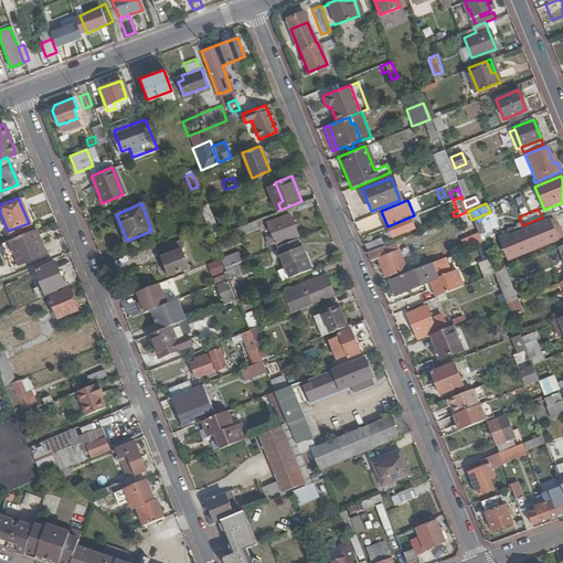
[(463,224),(471,220),(468,211),(458,215),(463,224)]
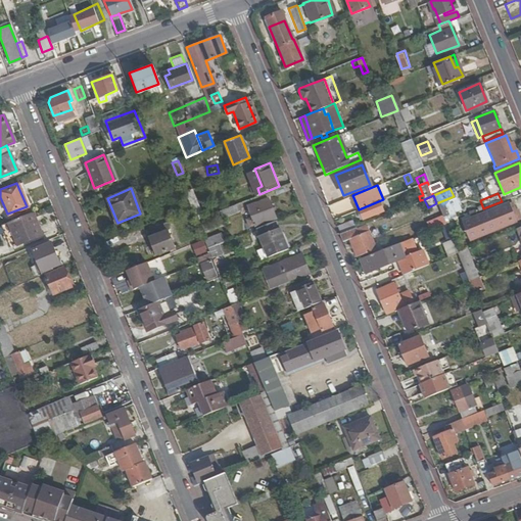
[(390,196),(383,199),(359,209),(363,220),(390,208),(389,205),(392,201),(390,196)]
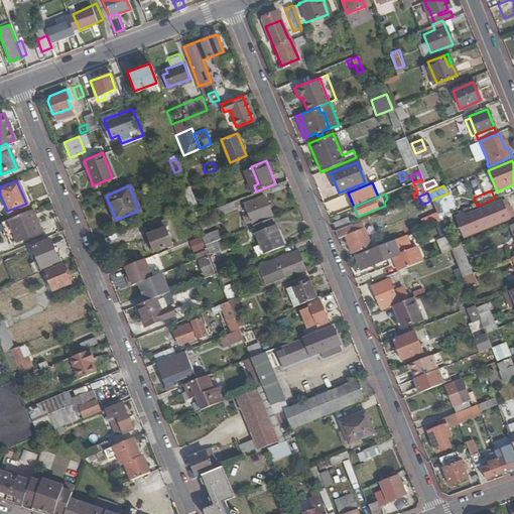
[(252,224),(272,215),(265,197),(244,205),(252,224)]
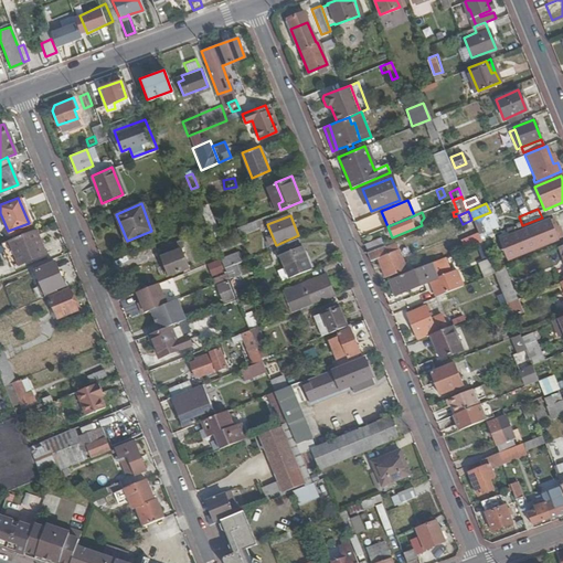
[(549,219),(498,240),(506,261),(558,238),(549,219)]
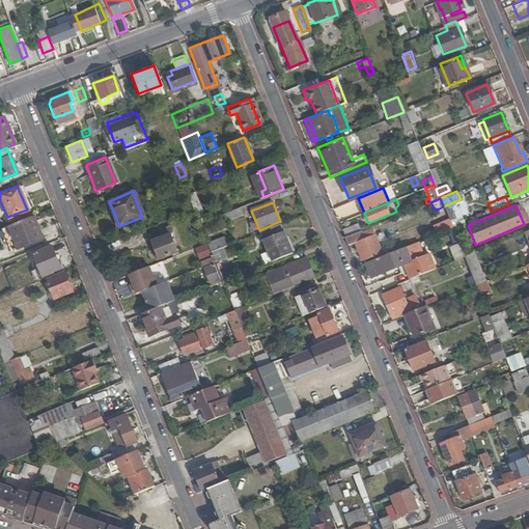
[(243,214),(240,206),(223,214),(225,221),(243,214)]
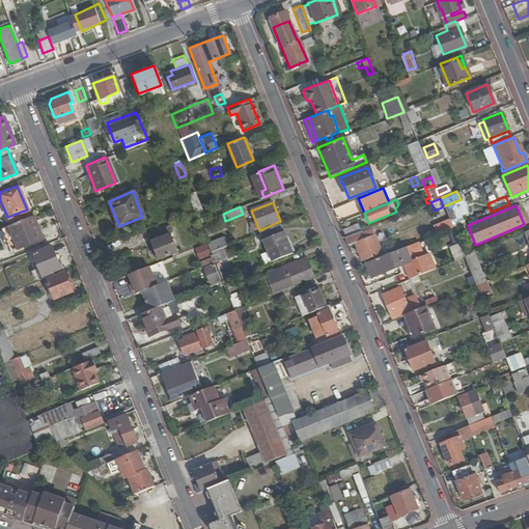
[(32,216),(6,225),(16,248),(40,238),(32,216)]
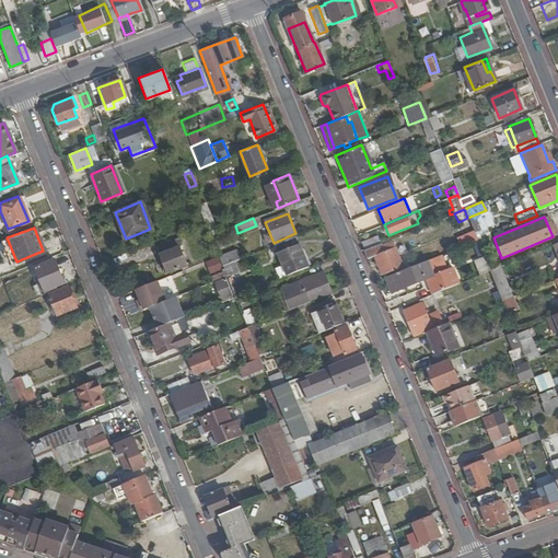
[(294,236),(275,245),(278,253),(298,245),(294,236)]
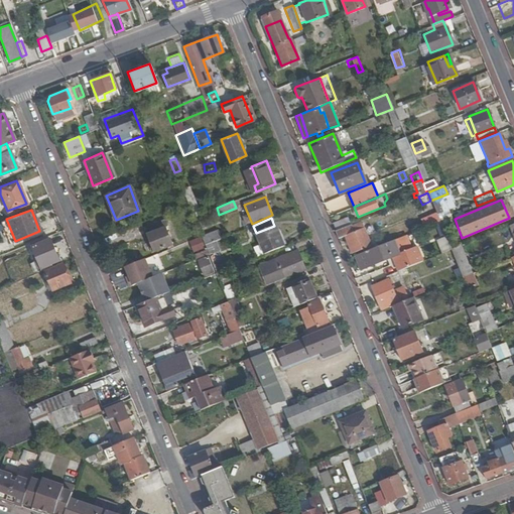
[(336,223),(338,228),(350,223),(348,218),(336,223)]
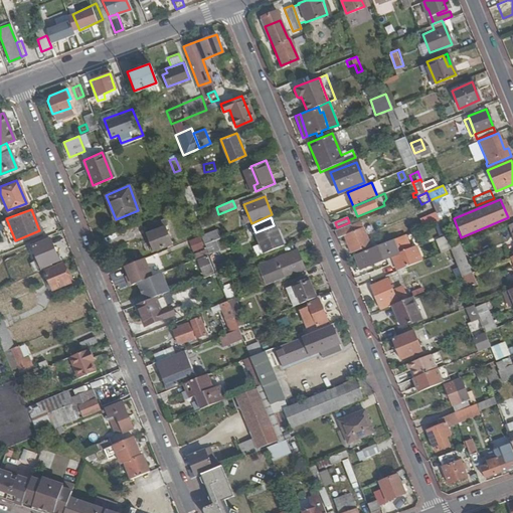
[(171,243),(164,226),(163,226),(160,219),(143,226),(153,251),(171,243)]
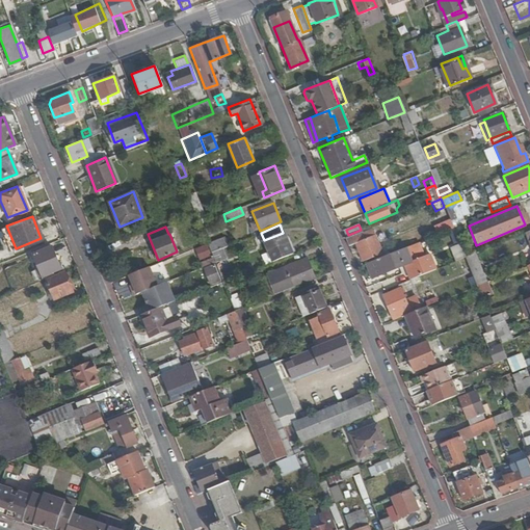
[(345,238),(348,245),(354,243),(362,261),(382,253),(372,230),(362,234),(361,232),(345,238)]
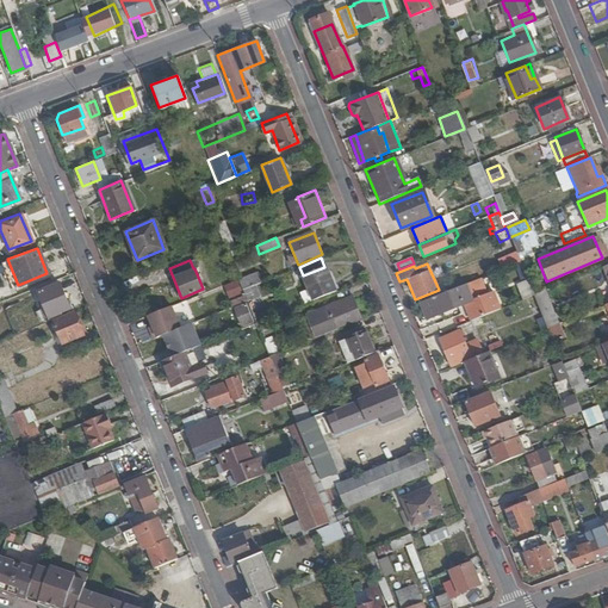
[(273,271),(275,277),(289,271),(286,265),(273,271)]
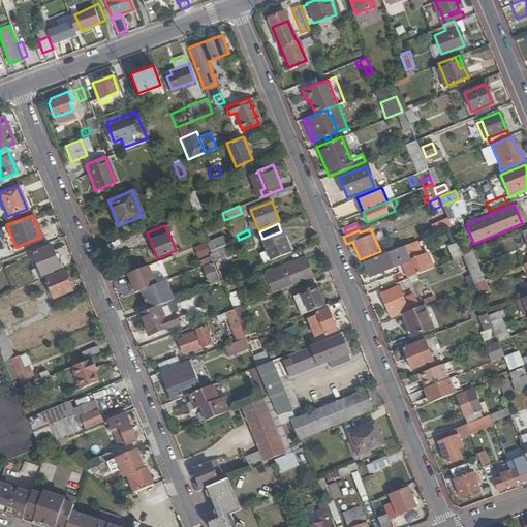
[(262,239),(262,240),(270,259),(290,251),(282,231),(281,231),(262,239)]
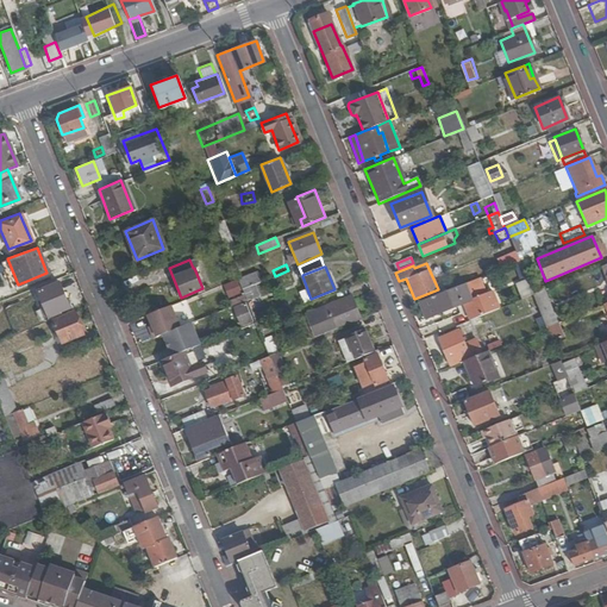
[(517,281),(523,296),(534,292),(529,276),(517,281)]
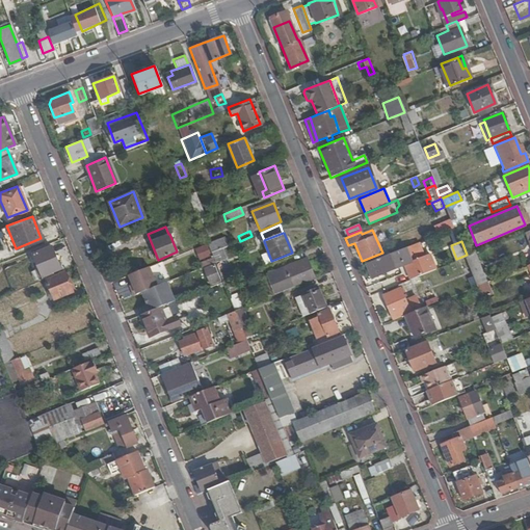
[(403,266),(409,280),(434,268),(429,256),(423,258),(417,242),(364,264),(370,279),(403,266)]
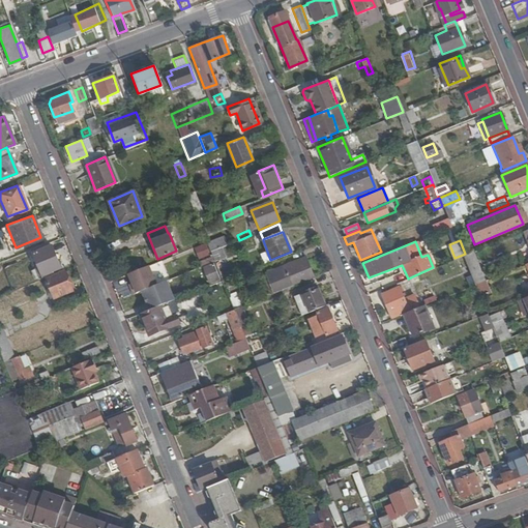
[(42,276),(51,273),(50,270),(59,267),(50,246),(32,253),(42,276)]
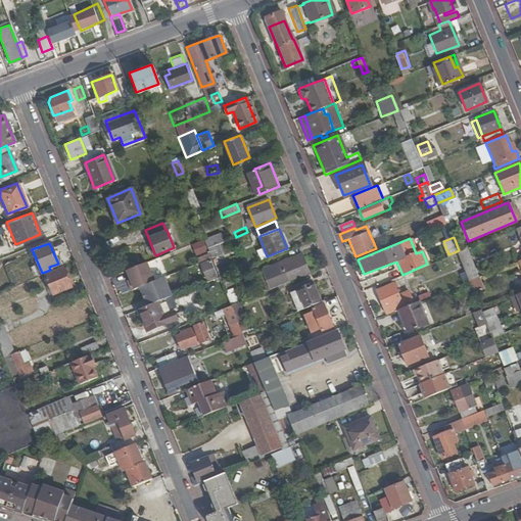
[(210,257),(215,268),(226,263),(218,244),(206,248),(210,257)]
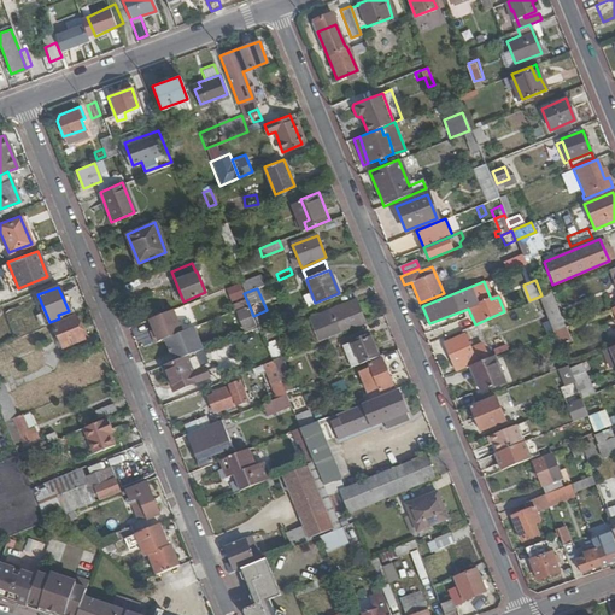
[(244,331),(257,324),(253,316),(249,304),(235,310),(244,331)]
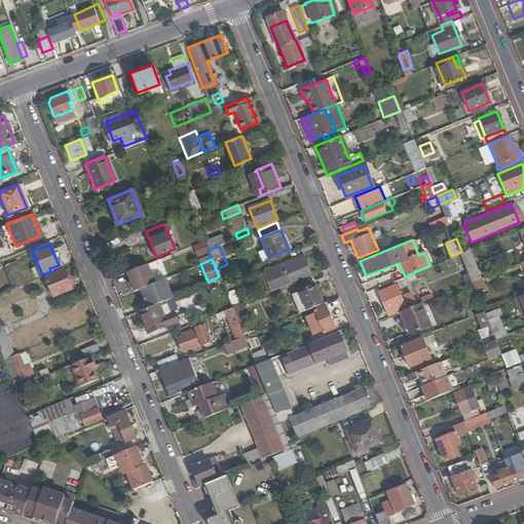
[(270,271),(277,289),(284,287),(291,284),(290,282),(309,273),(303,259),(270,271)]
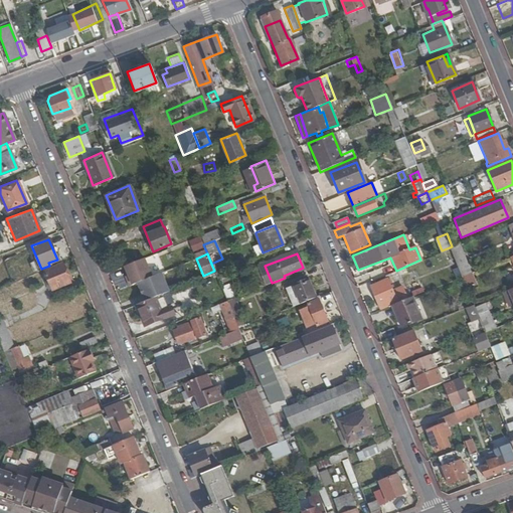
[(126,279),(129,286),(137,283),(151,277),(144,258),(124,266),(128,275),(129,278),(126,279)]
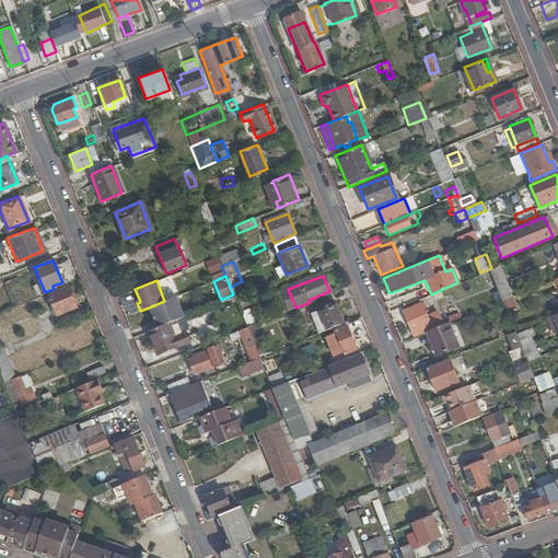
[(68,286),(47,293),(56,315),(77,306),(68,286)]
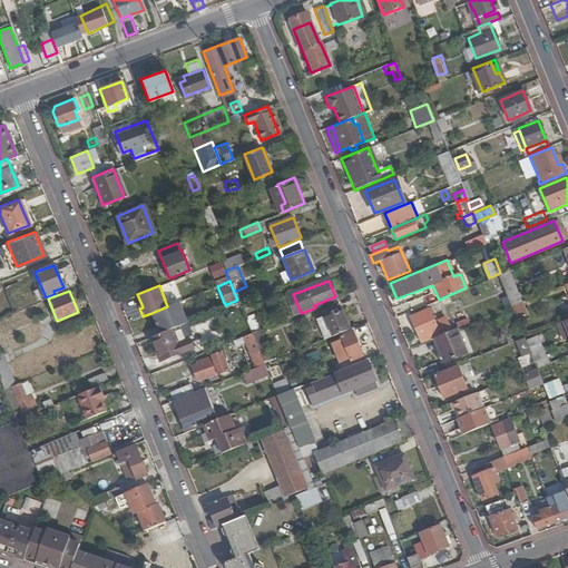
[(287,296),(295,315),(296,314),(301,313),(293,294),(287,296)]
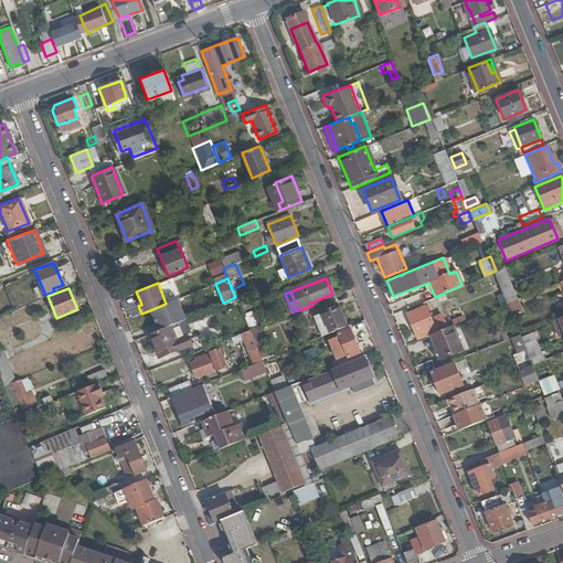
[(158,330),(169,327),(186,320),(177,299),(166,304),(150,310),(158,330)]
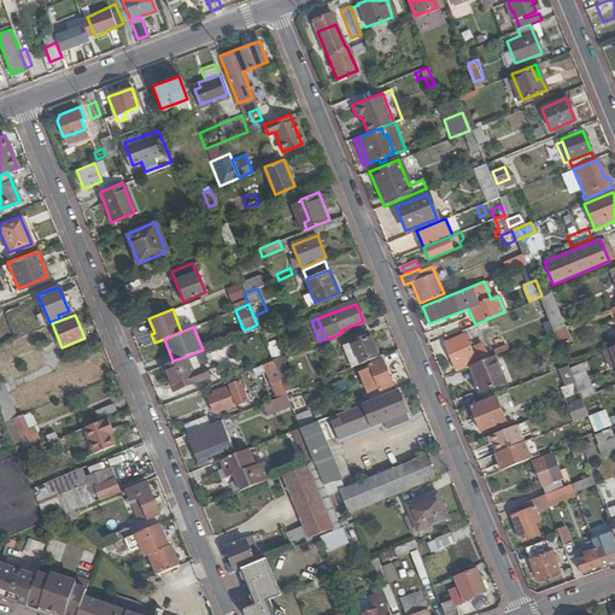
[(552,332),(566,364),(577,361),(569,345),(566,346),(558,328),(552,331),(552,332)]
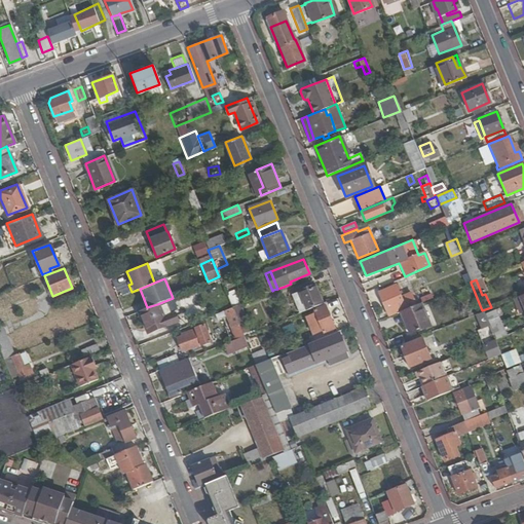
[(306,310),(322,304),(313,284),(298,290),(306,310)]
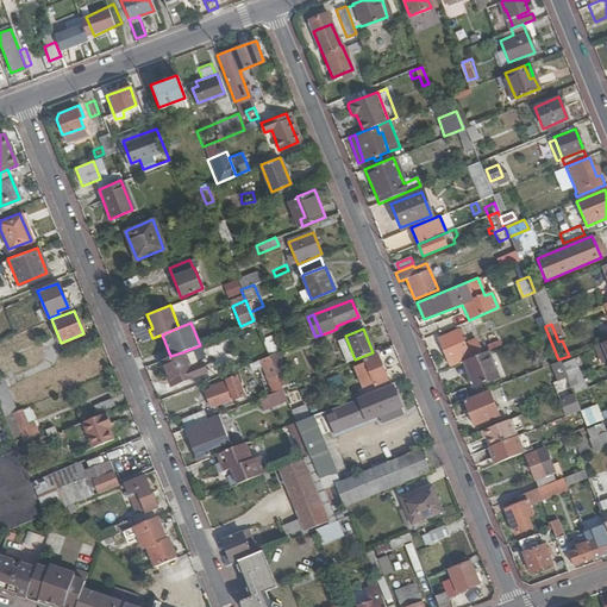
[(438,337),(450,367),(471,358),(481,354),(476,340),(464,345),(458,329),(438,337)]
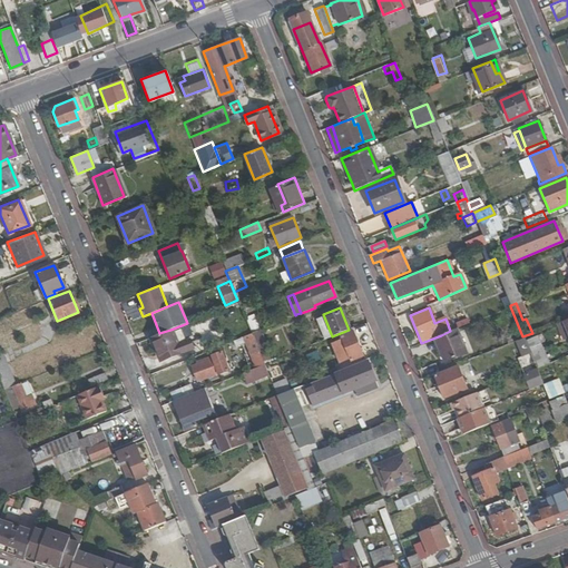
[(251,333),(258,330),(252,313),(244,316),(251,333)]
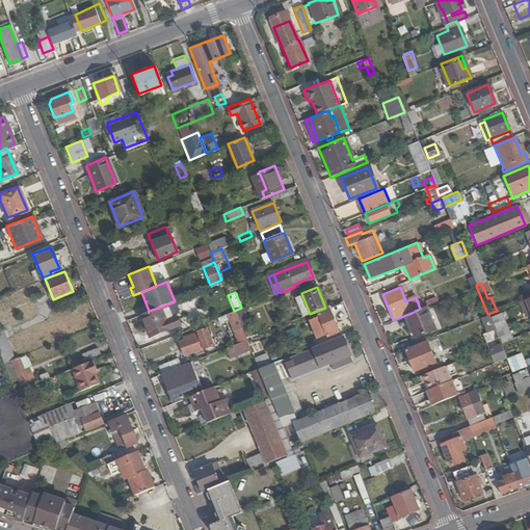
[(302,317),(310,314),(301,293),(294,296),(302,317)]
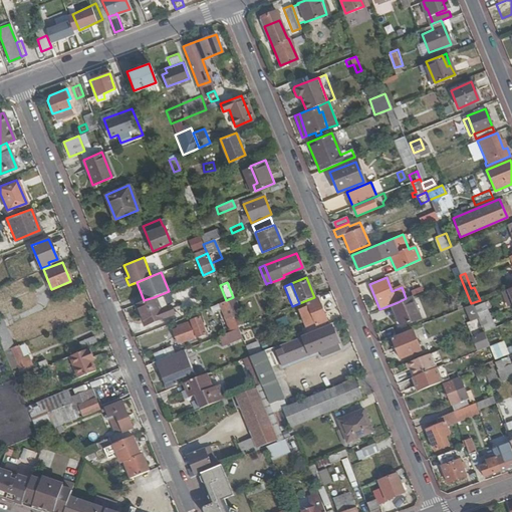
[(506,306),(511,303),(511,301),(507,289),(500,291),(506,306)]
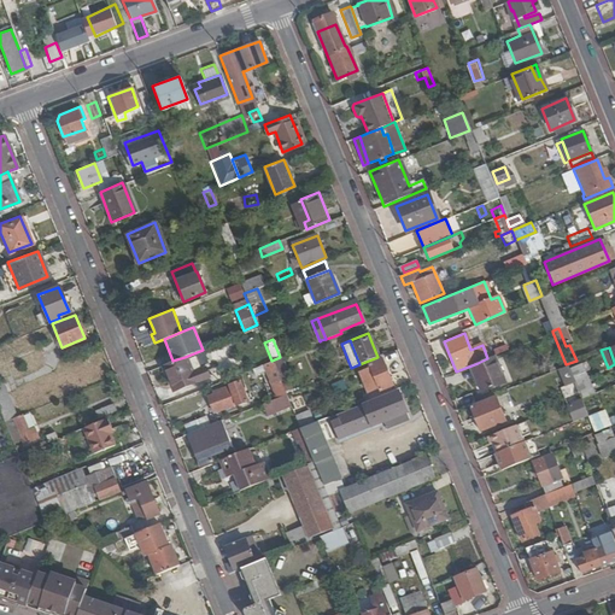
[(514,379),(503,352),(487,358),(478,363),(488,390),(514,379)]
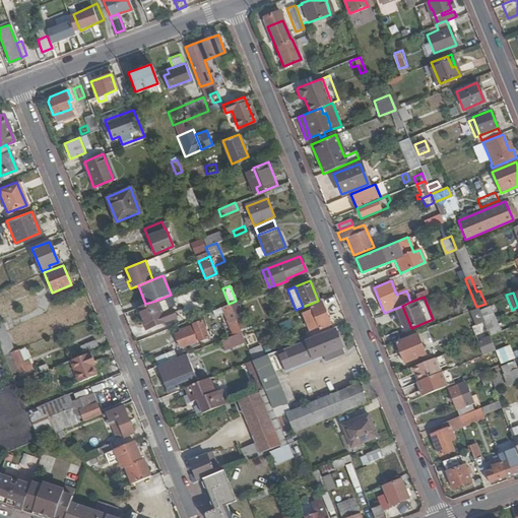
[(145,304),(137,308),(145,330),(176,318),(172,309),(160,313),(155,301),(145,304)]
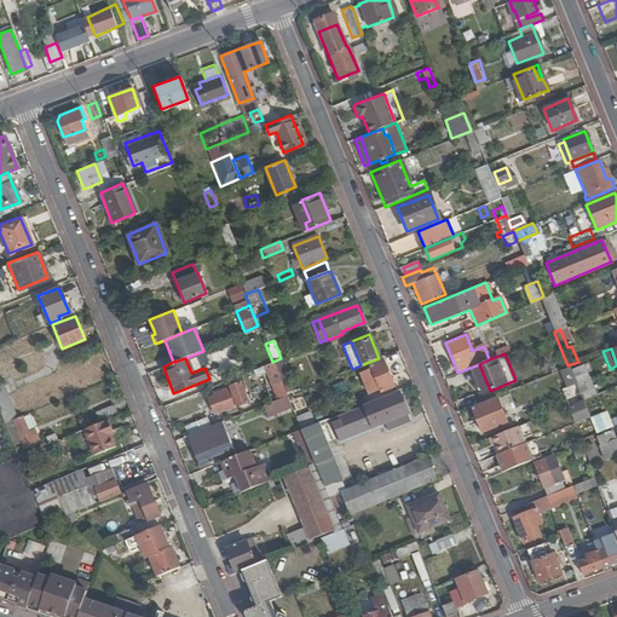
[(395,385),(384,359),(370,365),(381,391),(395,385)]
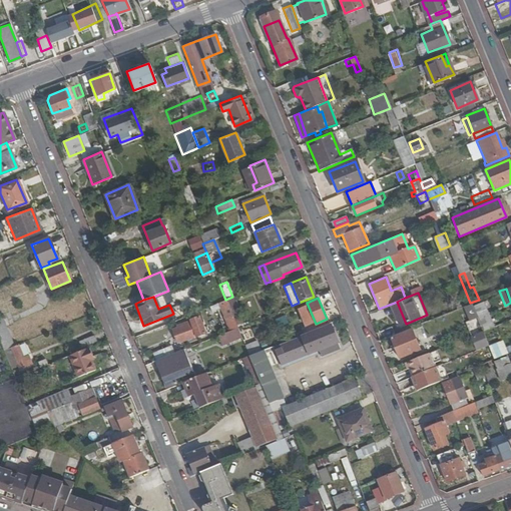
[(229,331),(237,328),(225,301),(218,304),(229,331)]
